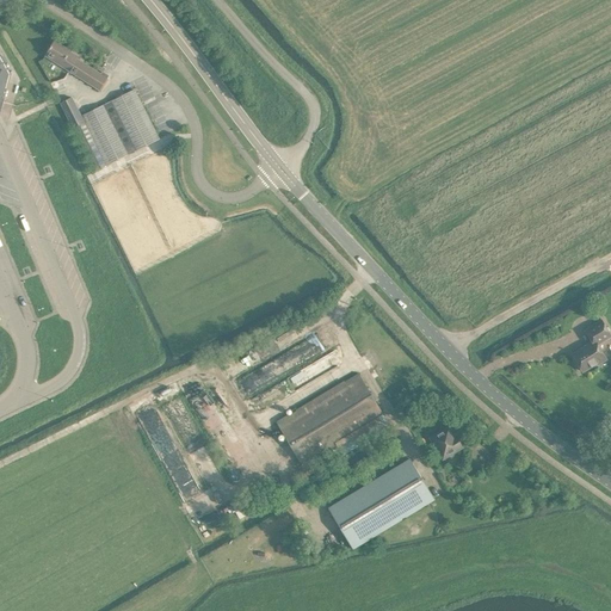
[(99,90),(106,78),(68,54),(71,51),(54,41),(47,54),(62,63),(60,65),(99,90)]
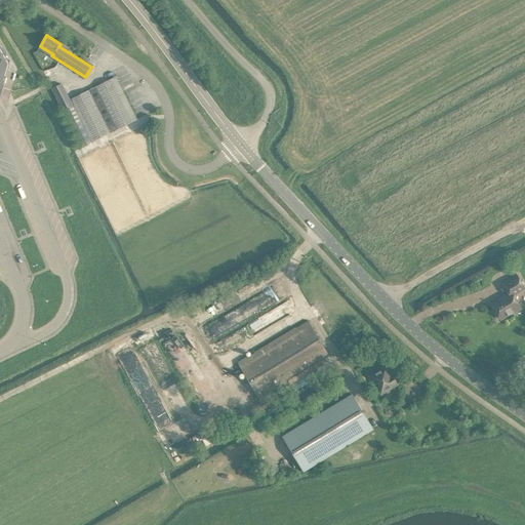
[(0,46),(0,96),(9,64),(0,46)]
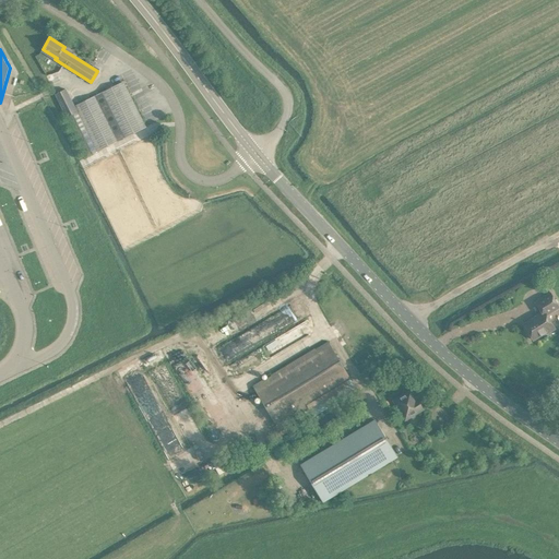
[(145,127),(122,82),(73,107),(64,88),(55,94),(86,156),(96,152),(145,127)]
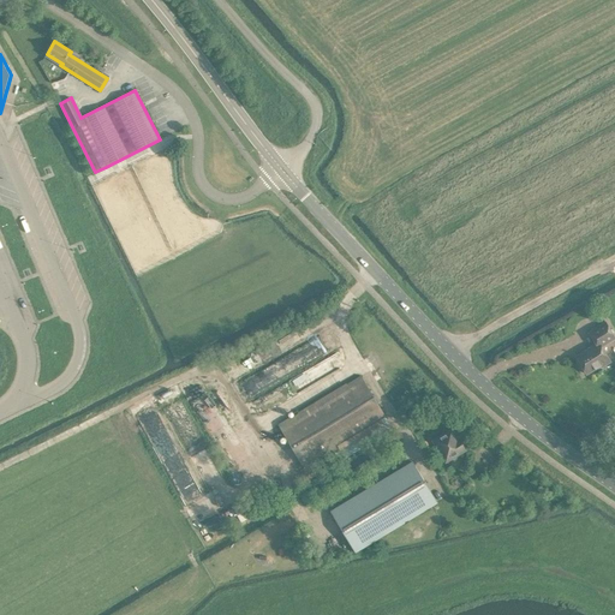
[(596,344),(575,356),(581,365),(580,366),(583,371),(585,371),(586,374),(601,365),(602,366),(610,362),(601,347),(614,338),(605,322),(589,332),(596,344)]
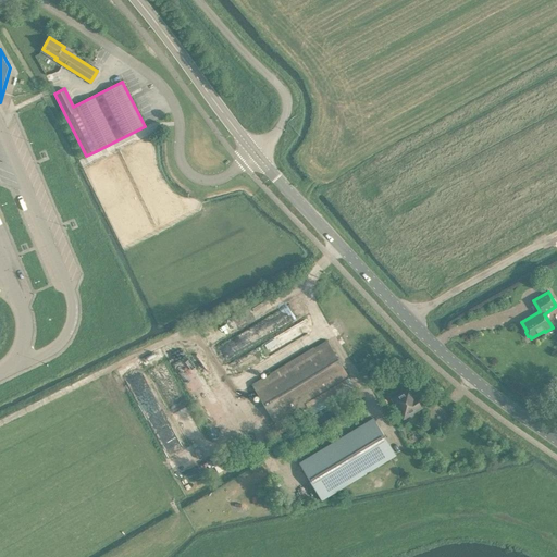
[(305,312),(297,299),(260,320),(268,333),(305,312)]
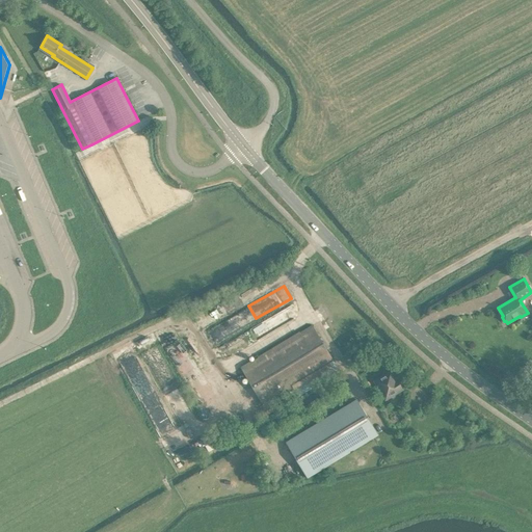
[(264,320),(269,328),(295,313),(291,304),(264,320)]
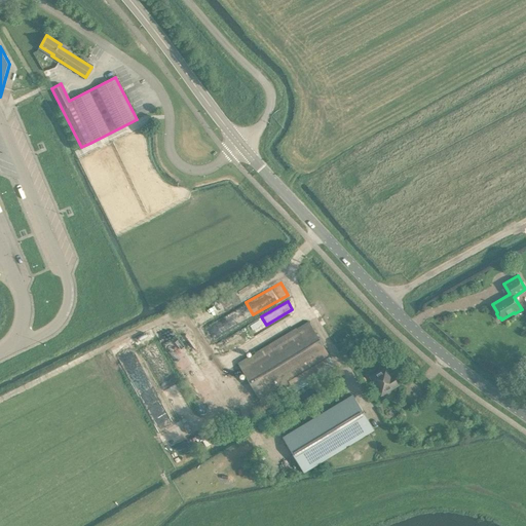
[(260,400),(331,358),(308,322),(238,364),(260,400)]
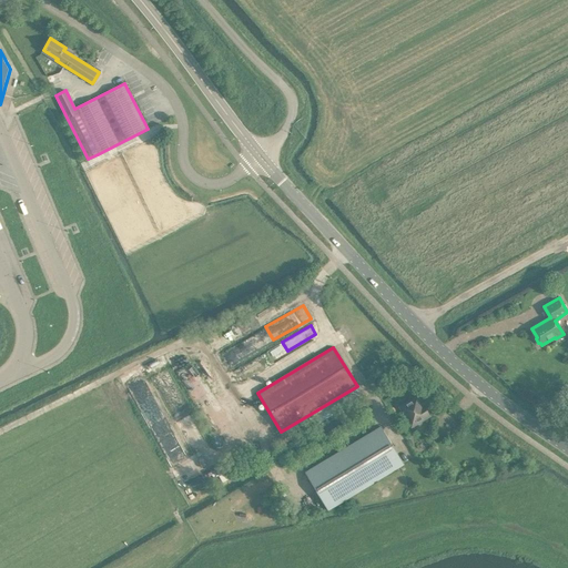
[(412,426),(429,415),(424,405),(423,406),(417,397),(401,407),(412,426)]
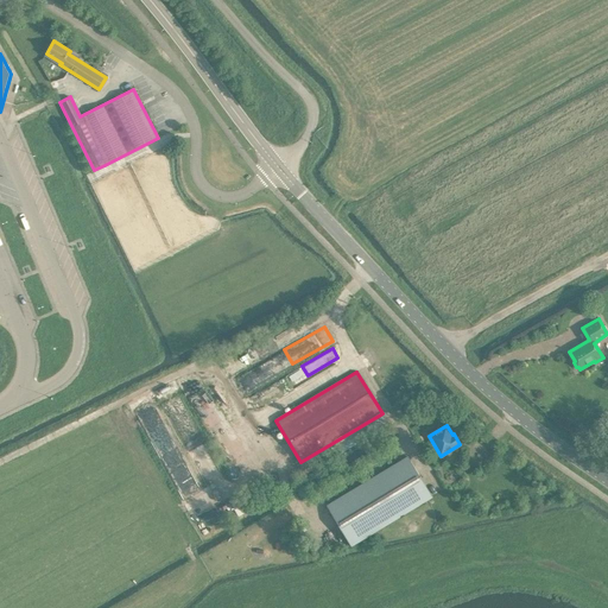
[(352,548),(434,499),(410,457),(328,507),(352,548)]
